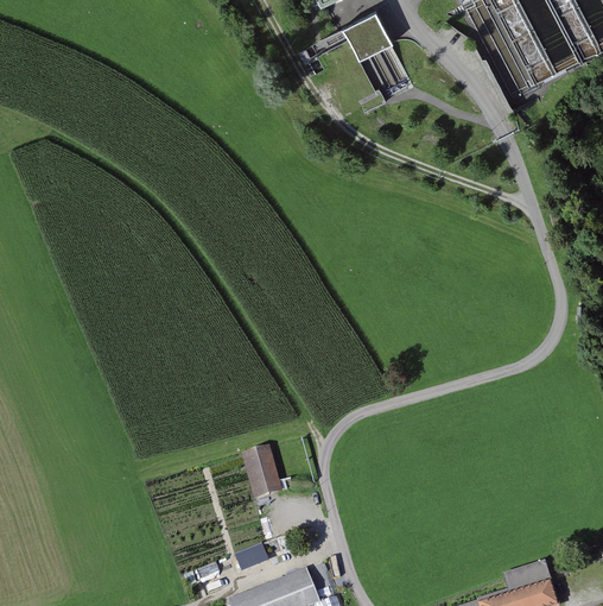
[(372,5),(337,24),(355,58),(389,39),(372,5)]
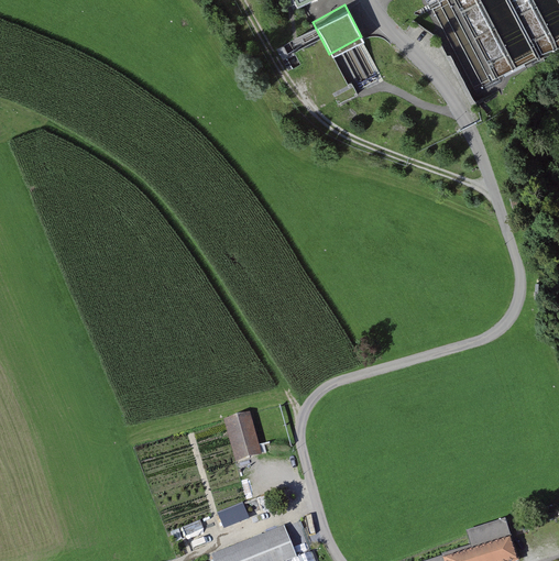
[(250,411),(223,419),(236,461),(262,454),(250,411)]
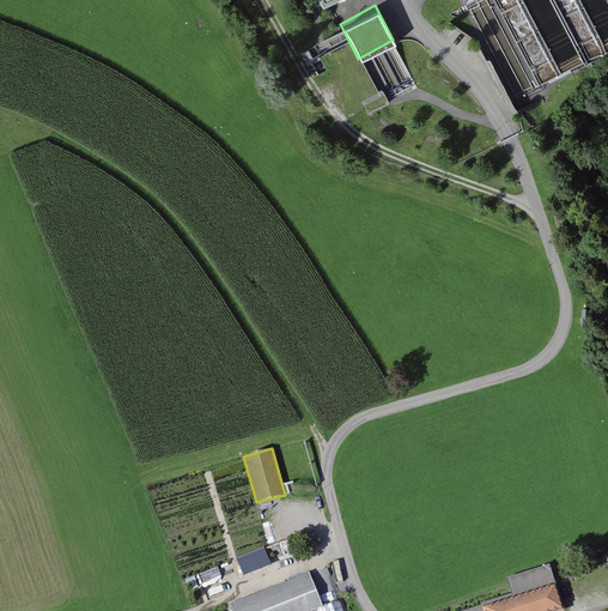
[(268,567),(266,561),(293,549),(287,534),(232,558),(241,579),(268,567)]
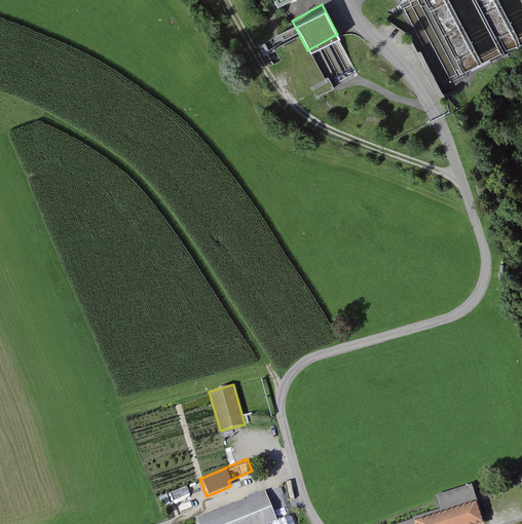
[(171,500),(188,495),(185,485),(168,491),(171,500)]
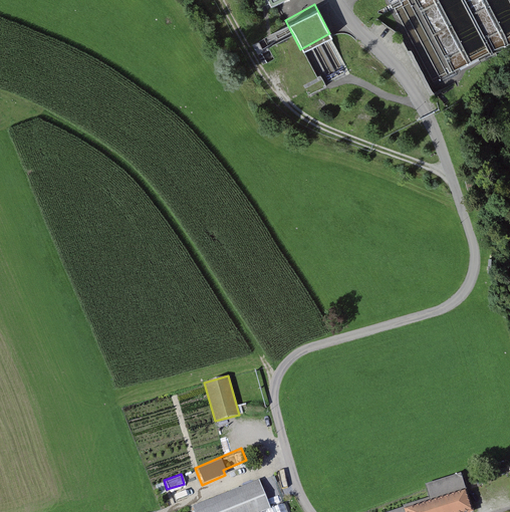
[(431,500),(391,511),(473,511),(462,474),(426,485),(431,500)]
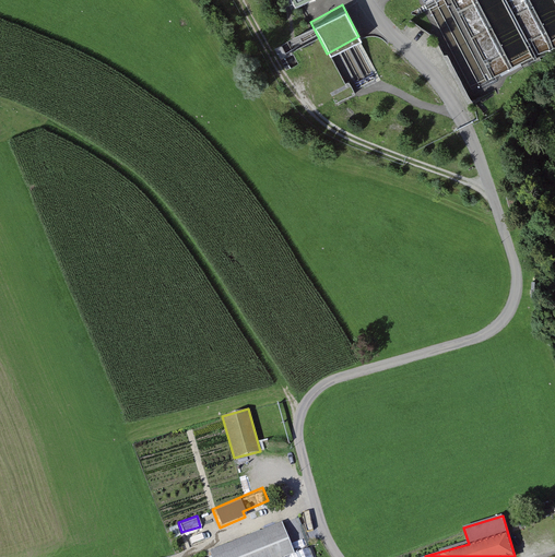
[(279,520),(205,548),(209,556),(279,556),(292,553),(279,520)]
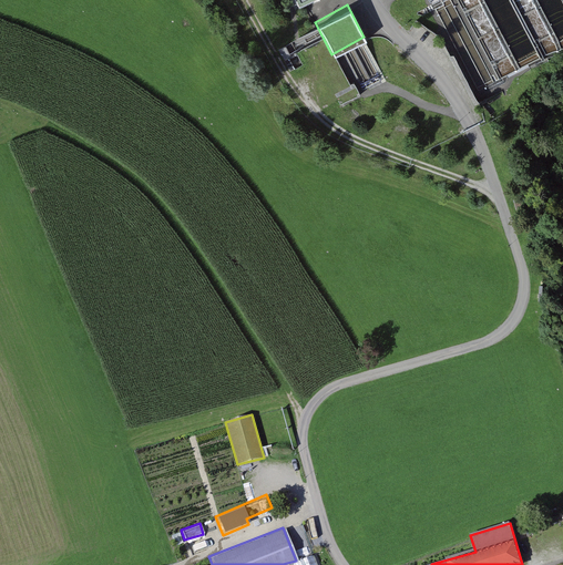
[(315,564),(311,554),(296,561),(283,564),(315,564)]
